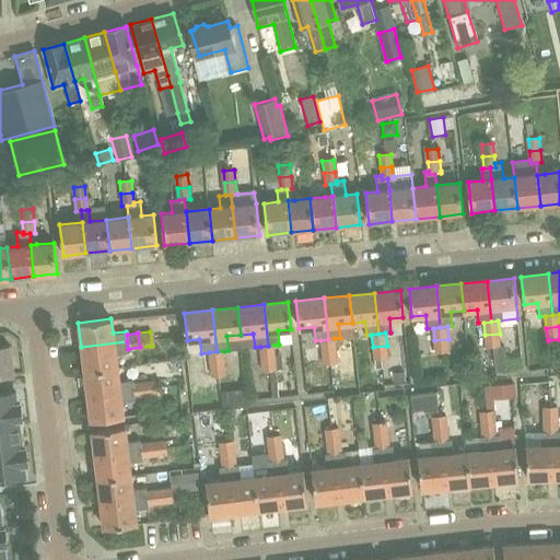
[(500,334),(485,335),(486,347),(493,347),(501,346),(500,334)]
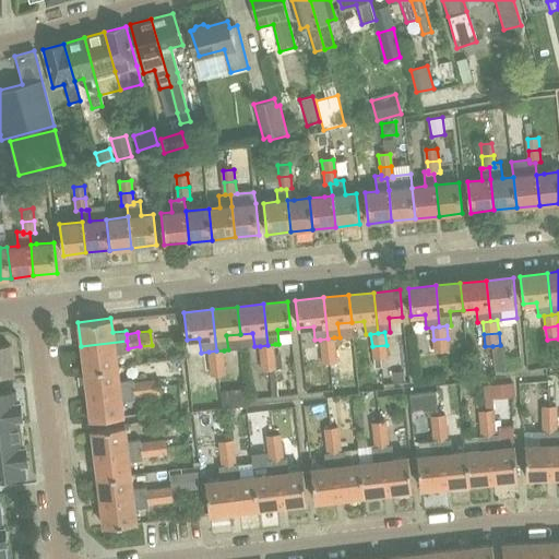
[(328,339),(320,340),(321,352),(335,351),(334,337),(328,339)]
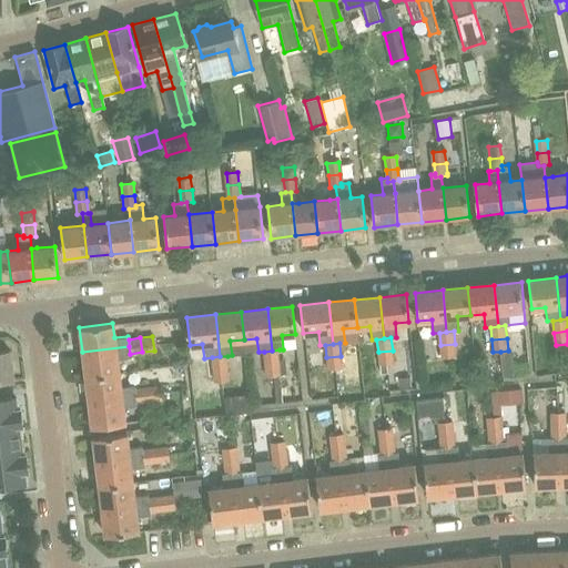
[(455,344),(440,345),(442,357),(456,356),(455,344)]
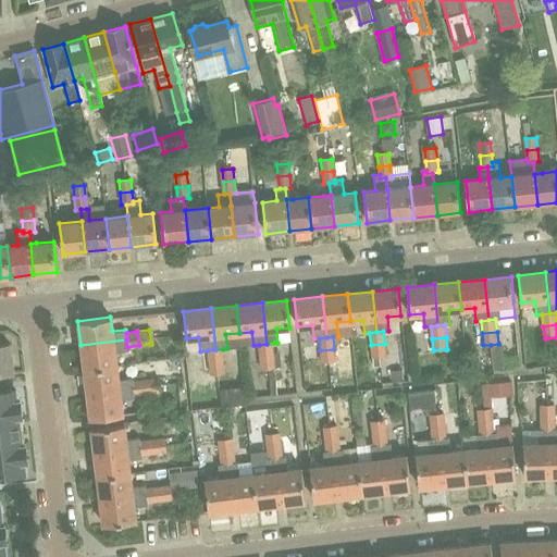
[(126,339),(81,345),(84,369),(116,366),(114,351),(128,350),(127,347),(126,339)]
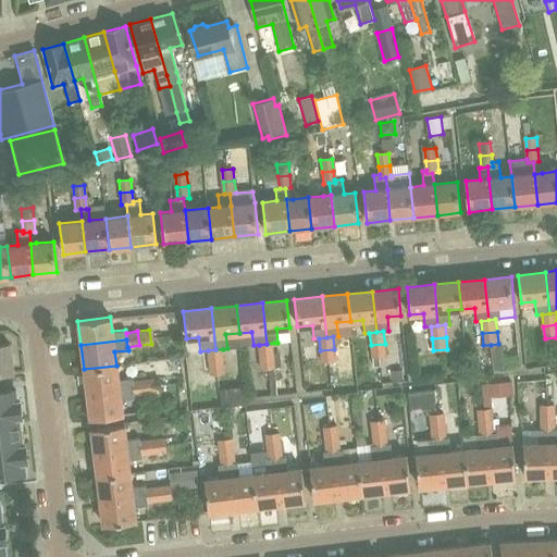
[(267,344),(259,345),(260,357),(275,355),(275,353),(274,343),(267,344)]
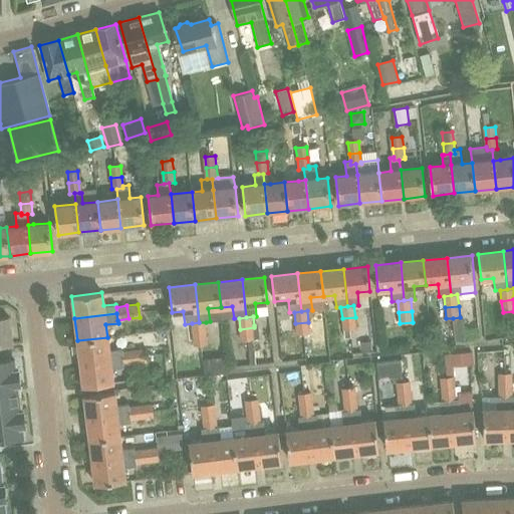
[(0,344),(12,343),(9,317),(0,318),(0,344)]
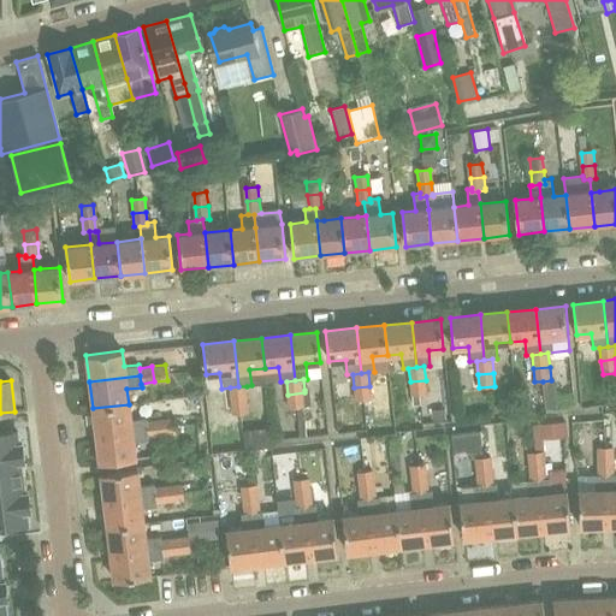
[(426,380),(410,381),(412,395),(419,395),(427,394),(426,380)]
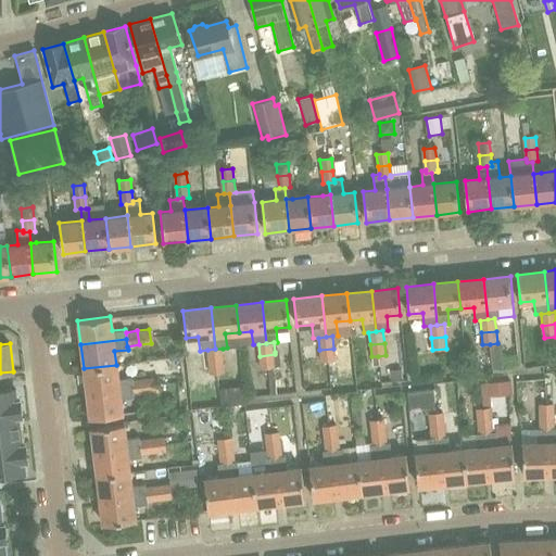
[(497,343),(490,344),(491,356),(502,355),(501,343),(497,343)]
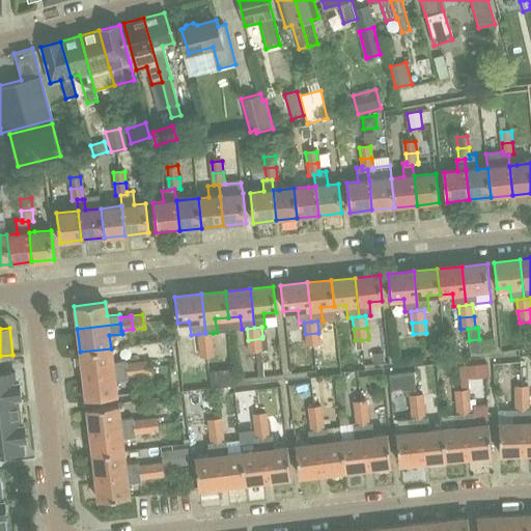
[(205,333),(198,334),(199,345),(214,344),(213,333),(205,333)]
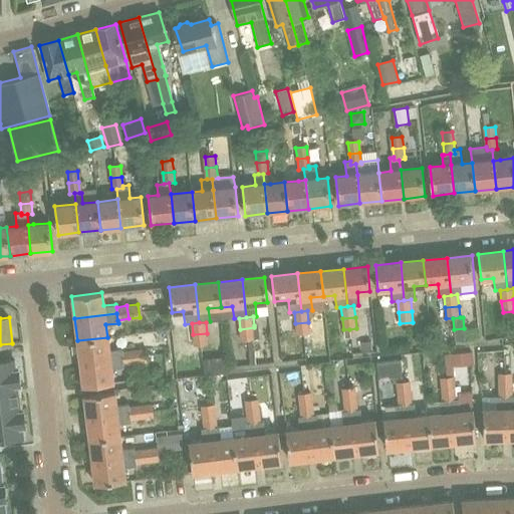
[(308,322),(295,323),(297,334),(310,333),(308,322)]
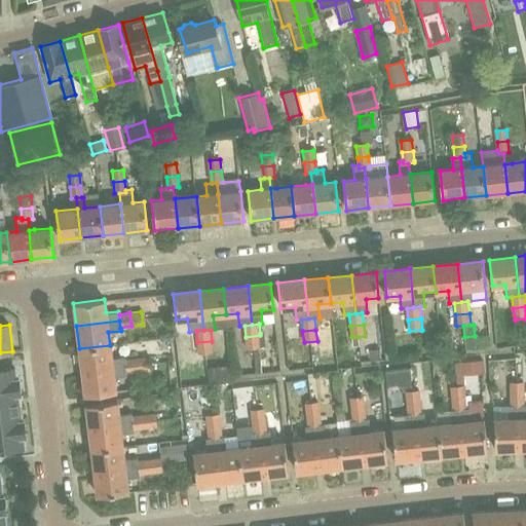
[(260,335),(246,337),(248,348),(254,347),(260,347),(261,347),(260,335)]
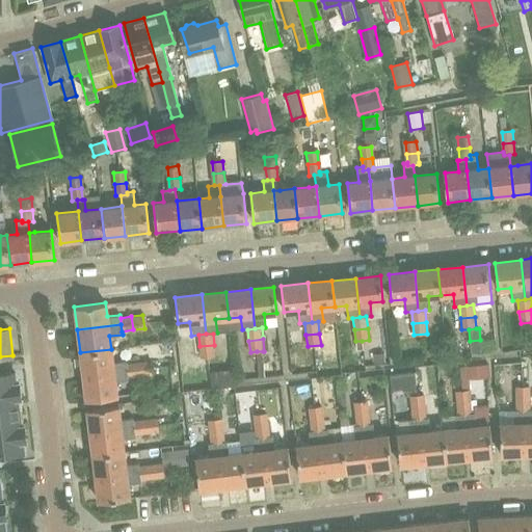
[(214,345),(200,346),(201,357),(215,356),(214,345)]
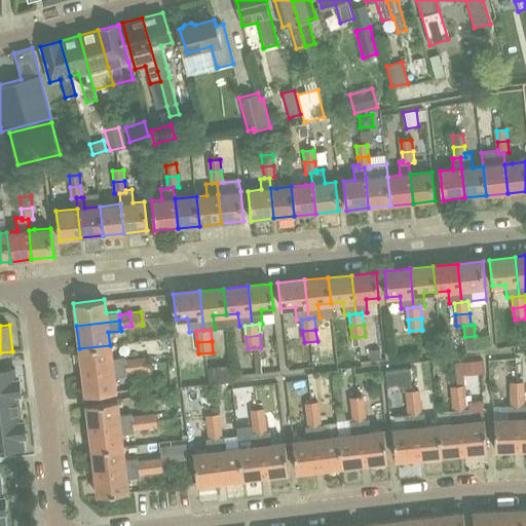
[(110,345),(79,348),(82,371),(125,366),(124,359),(124,357),(111,358),(110,345)]
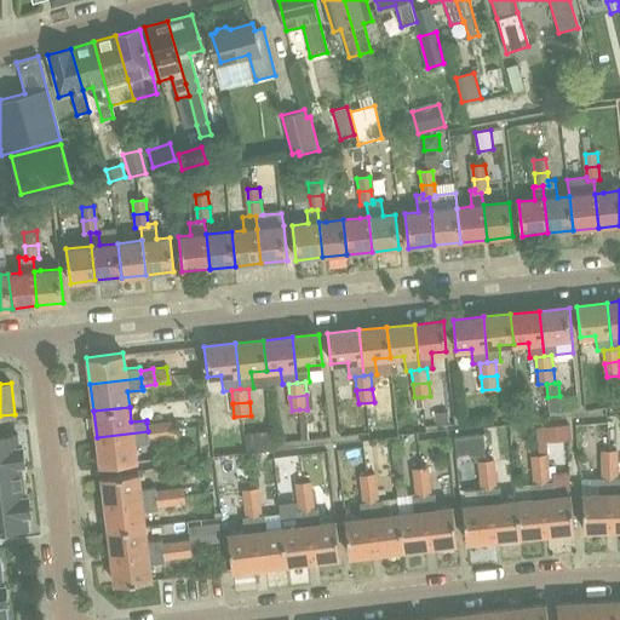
[(448,409),(436,411),(437,423),(449,422),(448,409)]
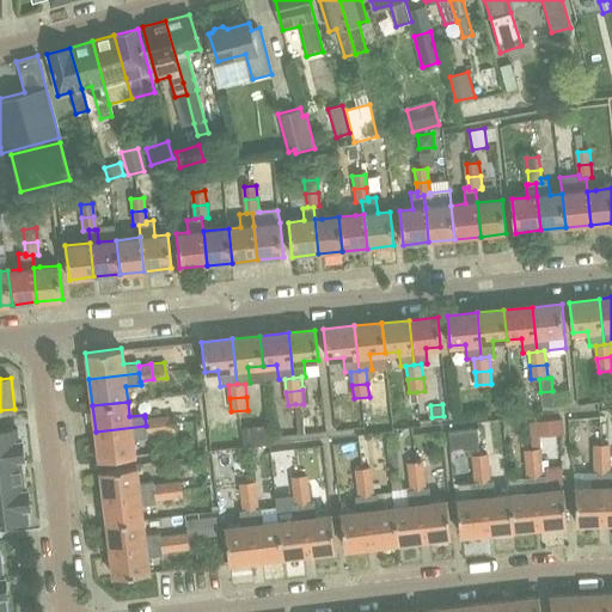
[(171,415),(158,416),(160,432),(173,430),(171,415)]
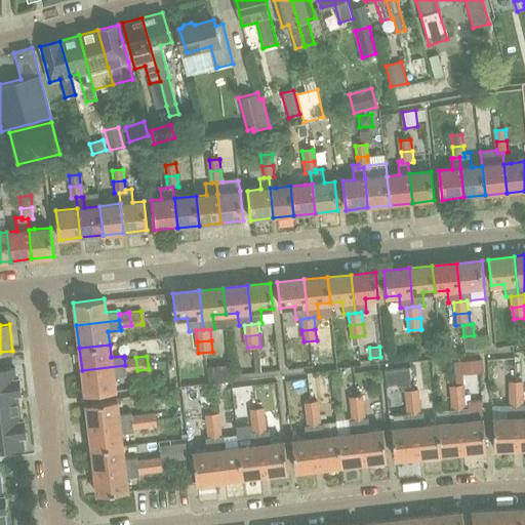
[(135,357),(124,358),(125,365),(126,372),(137,370),(135,357)]
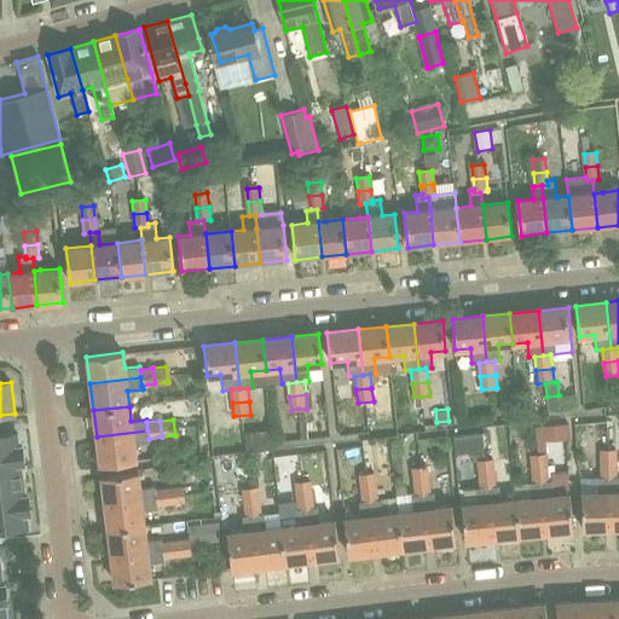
[(544,426),(537,426),(539,453),(548,453),(547,441),(544,426)]
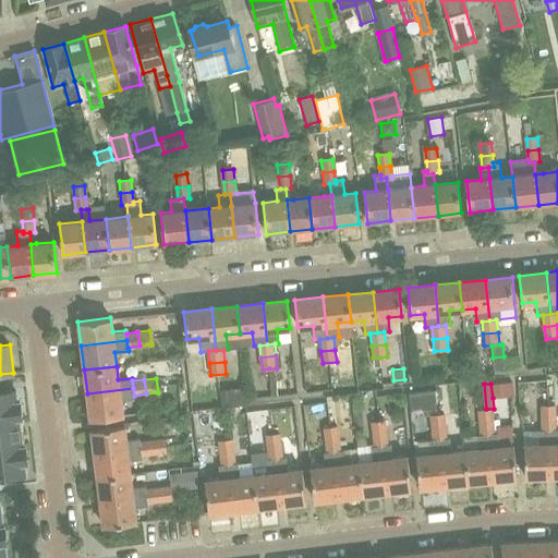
[(133,388),(87,393),(91,419),(122,414),(121,400),(134,398),(134,396),(133,388)]
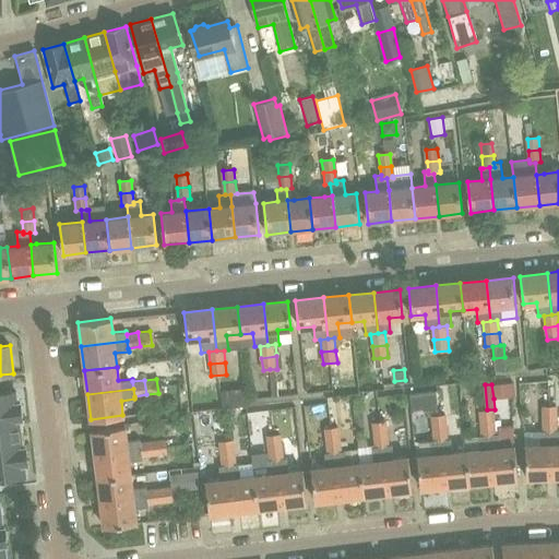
[(0,420),(22,418),(20,403),(18,403),(16,392),(11,392),(11,391),(10,392),(10,393),(6,393),(6,392),(4,392),(4,393),(0,393),(0,420)]
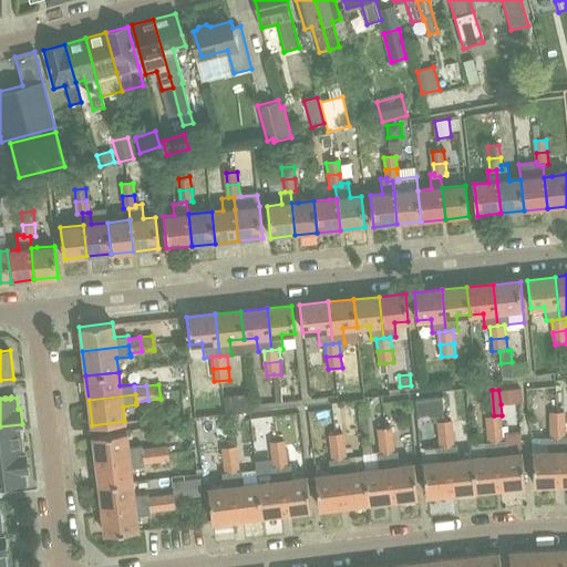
[(564,412),(549,412),(549,424),(565,424),(564,412)]
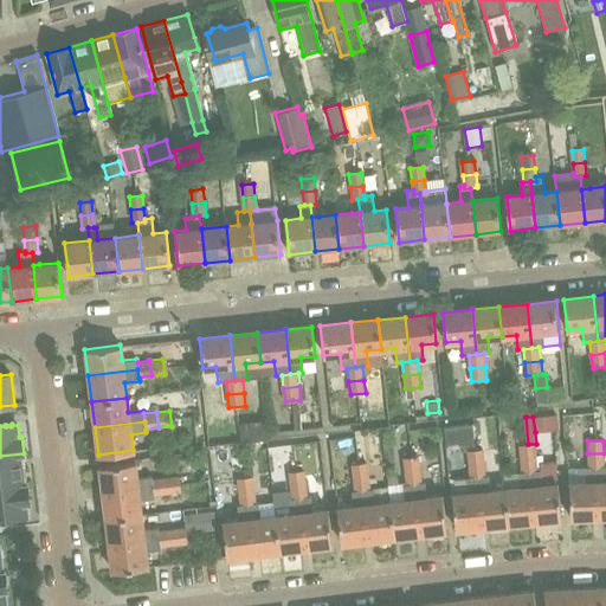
[(528,444),(521,445),(522,458),(537,457),(536,444),(528,444)]
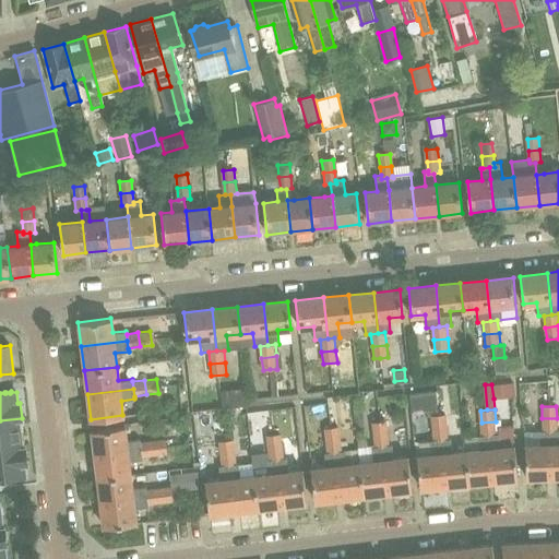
[(447,414),(431,416),(433,427),(448,426),(447,414)]
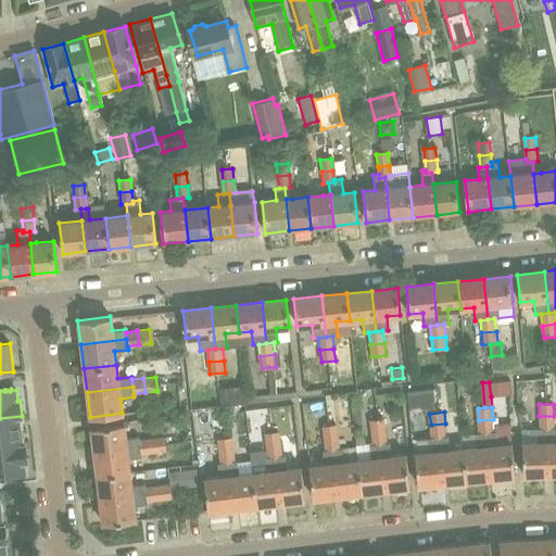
[(0,449),(25,446),(25,445),(23,445),(21,428),(22,428),(22,427),(21,427),(20,422),(21,422),(21,421),(20,421),(20,417),(22,417),(22,416),(0,418),(0,449)]
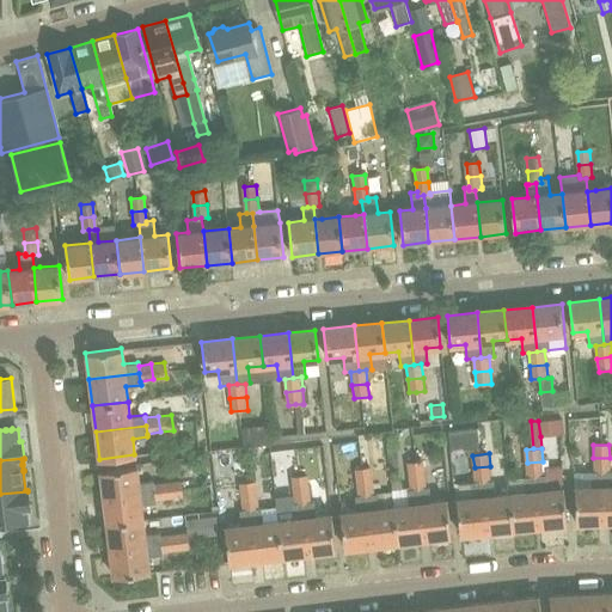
[(610,458),(593,458),(594,471),(601,471),(610,471),(610,458)]
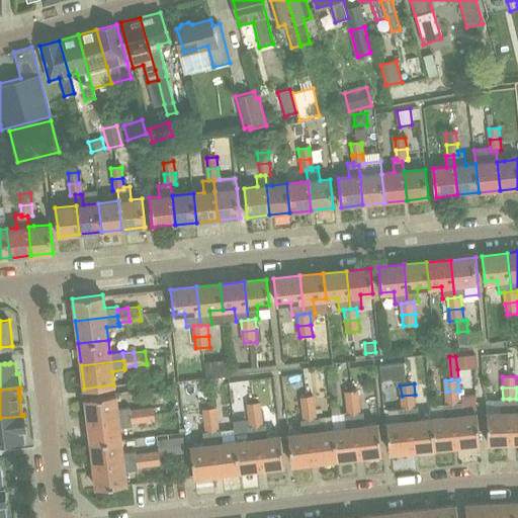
[(358,390),(344,392),(346,403),(359,401),(358,390)]
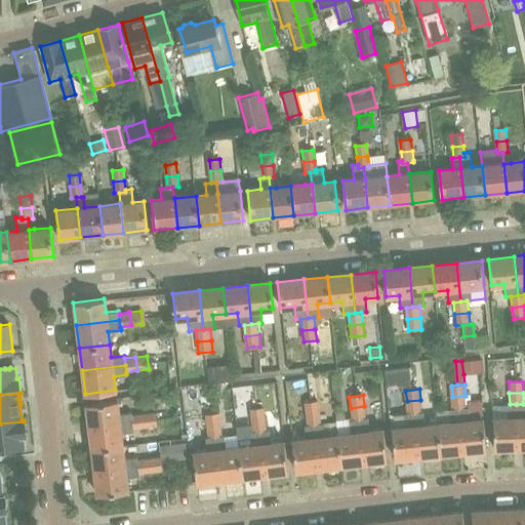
[(466,396),(452,397),(453,408),(459,407),(467,407),(466,396)]
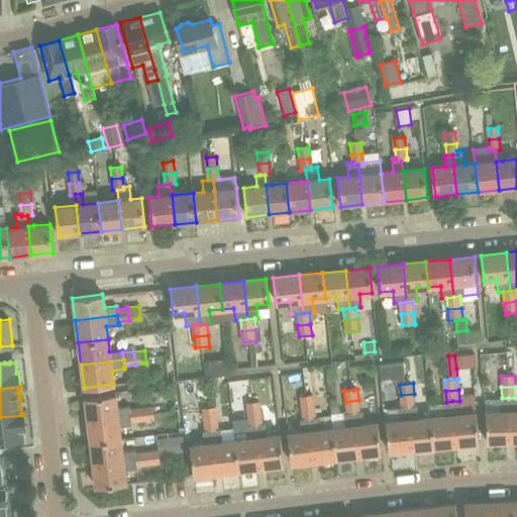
[(414,394),(401,395),(402,406),(408,406),(415,405),(414,394)]
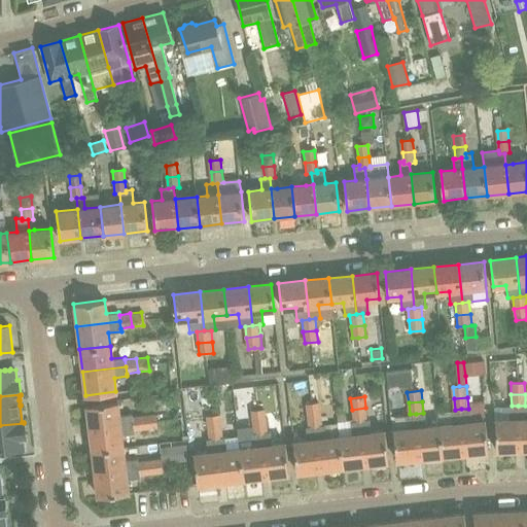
[(116,402),(86,406),(90,429),(133,423),(132,417),(132,414),(118,415),(116,402)]
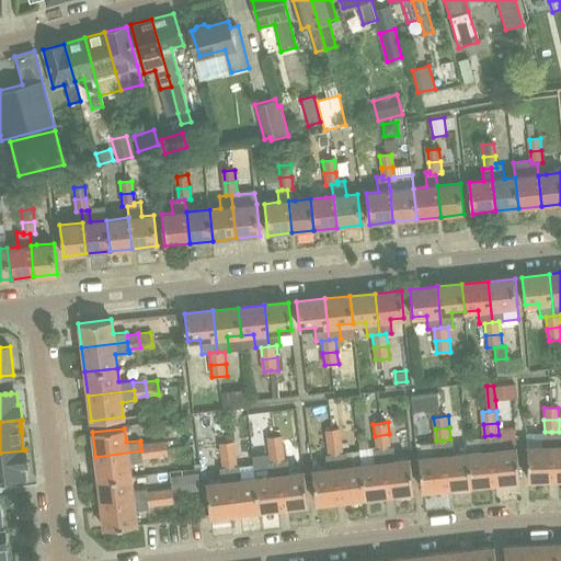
[(340,428),(325,430),(327,442),(341,441),(340,428)]
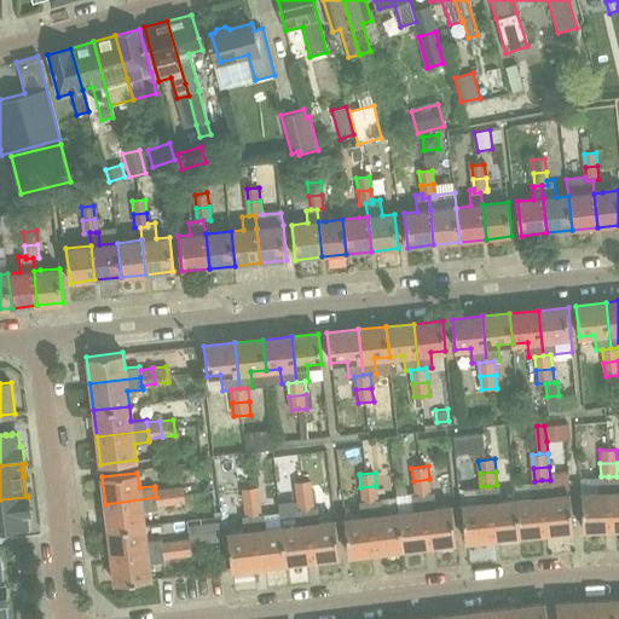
[(618,475),(617,476),(608,476),(611,528),(618,527),(618,475)]
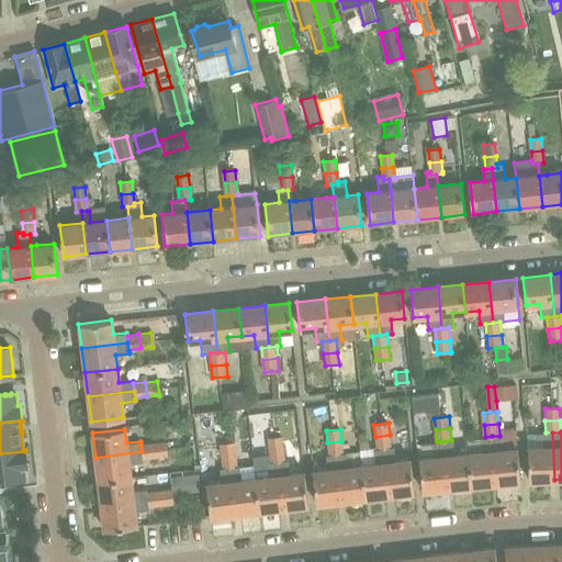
[(542,447),(528,447),(529,481),(554,480),(552,433),(546,433),(542,433),(542,447)]
